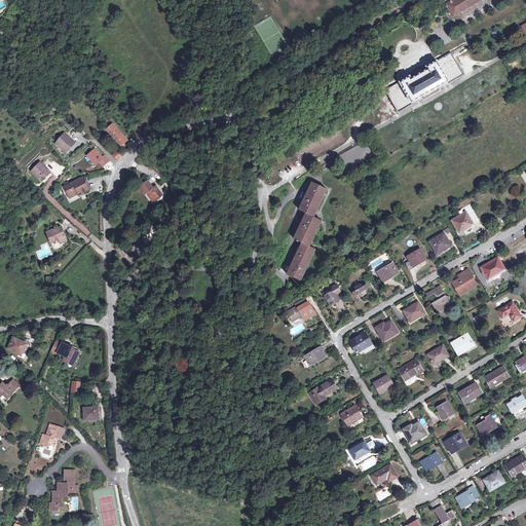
[(452,0),(452,1),(451,0),(450,0),(445,3),(450,11),(453,16),(479,0),(452,0)]
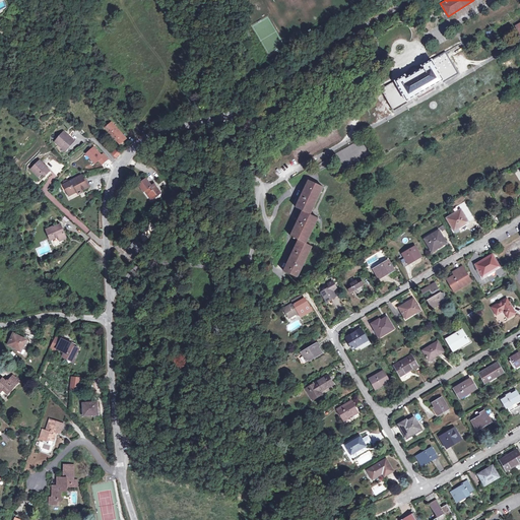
[(407,77),(405,75),(381,89),(394,111),(408,102),(407,101),(417,94),(433,86),(443,80),(444,82),(458,73),(446,52),(423,65),(424,68),(407,77)]
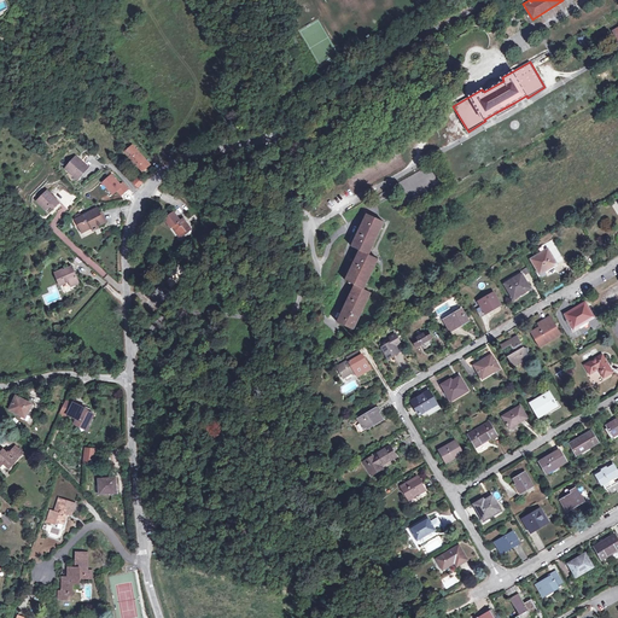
[(517,105),(514,103),(496,112),(497,116),(517,105)]
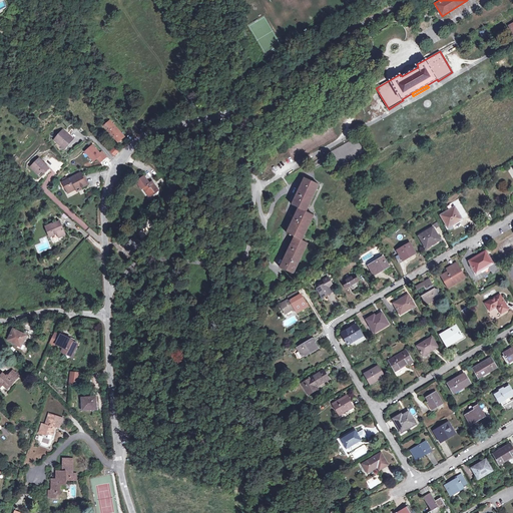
[(109,121),(103,126),(118,142),(123,137),(109,121)]
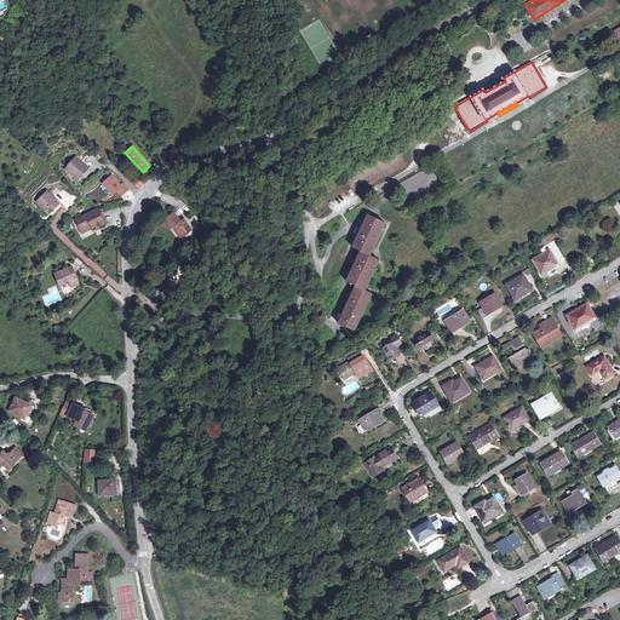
[(76,158),(67,170),(72,173),(78,179),(82,173),(87,168),(76,158)]
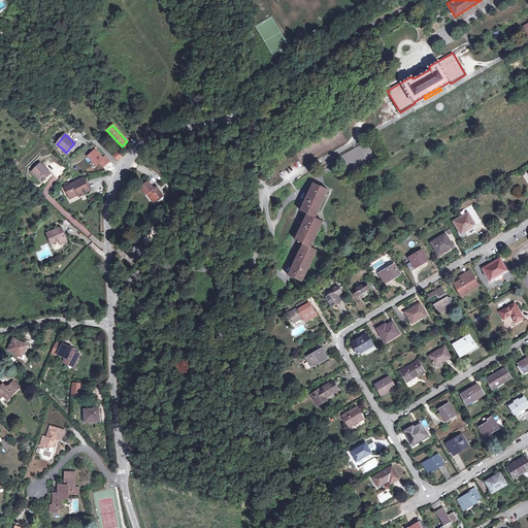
[(110,162),(104,155),(102,157),(96,149),(87,156),(96,167),(100,164),(103,167),(110,162)]
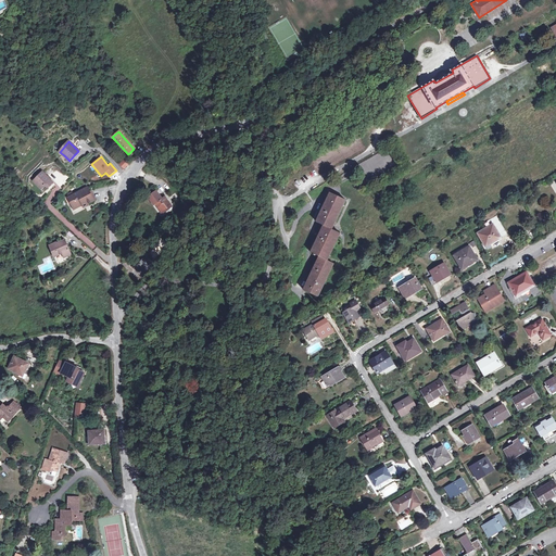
[(42,171),(33,179),(42,191),(52,182),(42,171)]
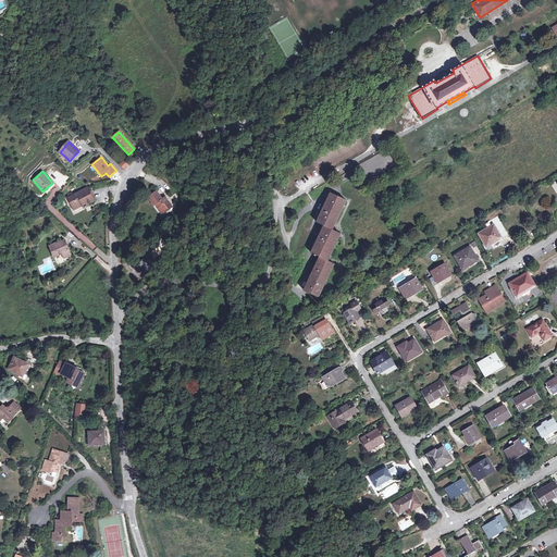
[(72,193),(63,197),(67,205),(71,202),(75,209),(83,206),(87,202),(88,203),(94,200),(89,192),(87,188),(73,196),(72,193)]
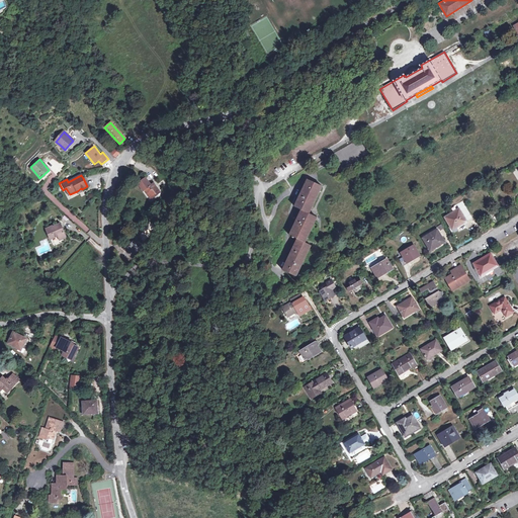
[(144,190),(146,189),(152,197),(159,192),(153,183),(151,185),(145,178),(138,183),(143,191),(144,190)]
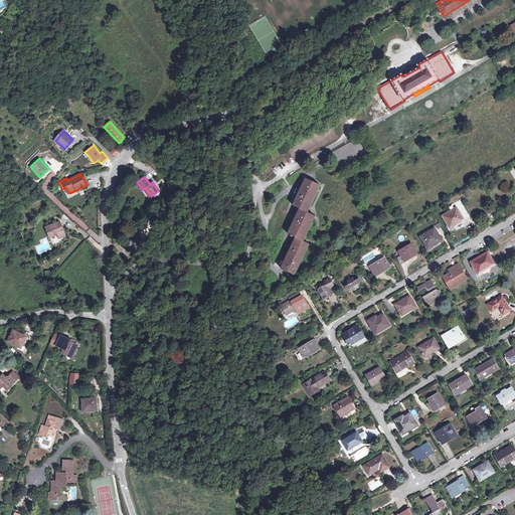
[(293,205),(300,208),(294,221),(288,233),(296,237),(281,269),(294,275),(309,243),(303,240),(315,215),(307,212),(320,184),(306,178),(299,192),(293,205)]
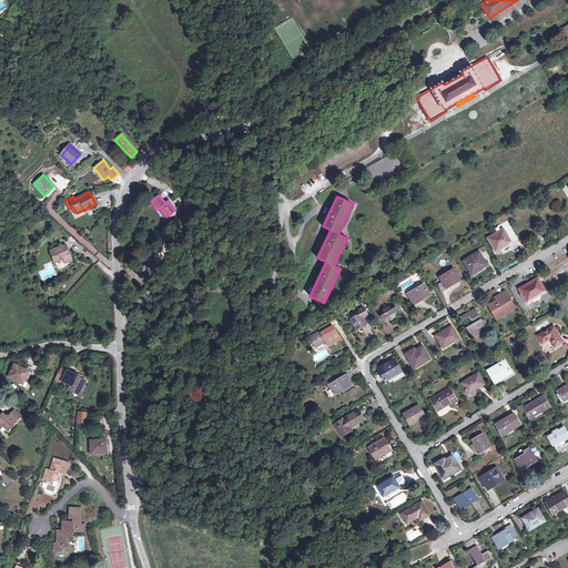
[(503,230),(488,239),(496,252),(511,243),(503,230)]
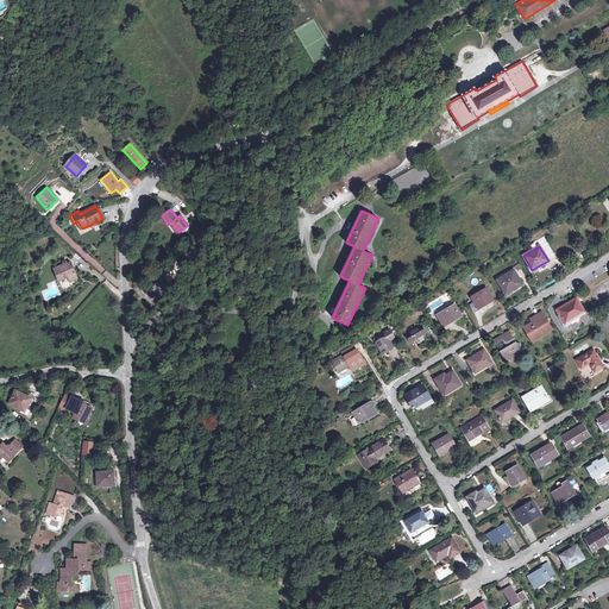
[(71,263),(55,270),(60,282),(69,277),(70,282),(79,278),(71,263)]
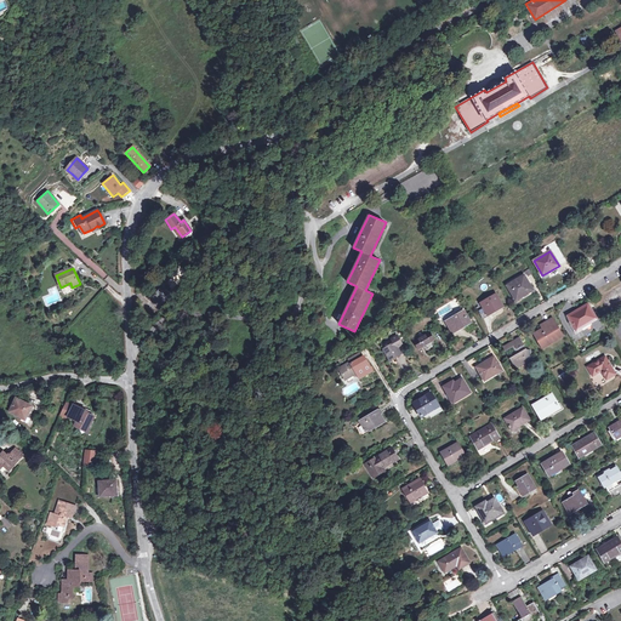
[(523,275),(522,273),(505,283),(507,285),(523,275)]
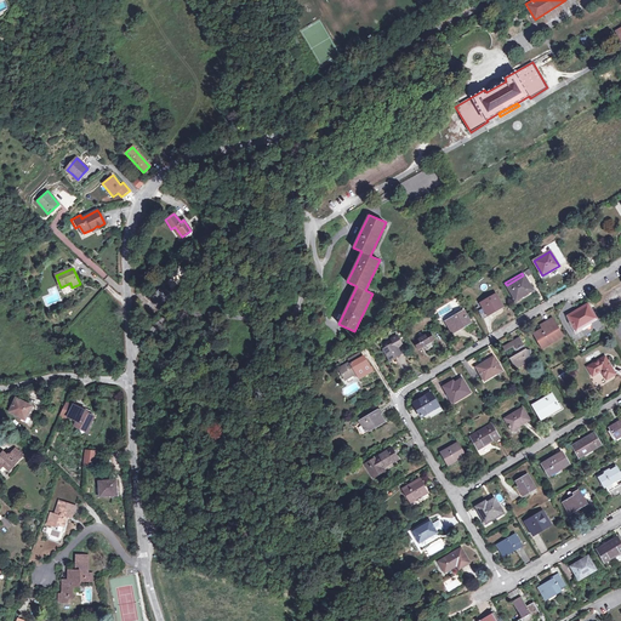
[(523,275),(507,285),(513,297),(527,290),(528,292),(534,290),(524,274),(523,275)]
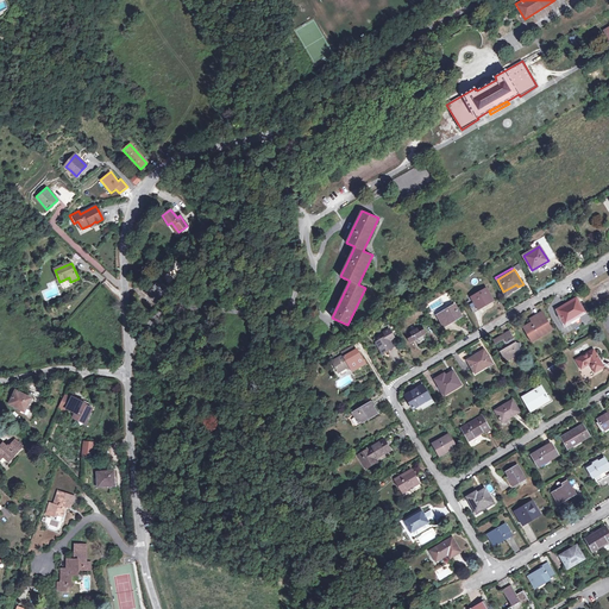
[(156,282),(155,284),(150,290),(159,297),(165,290),(156,282)]
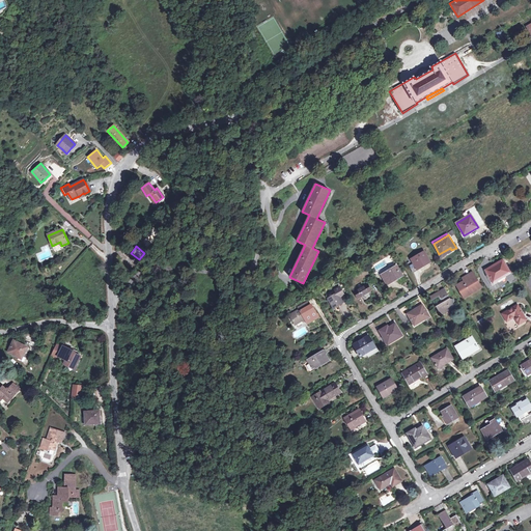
[(451,250),(450,248),(439,254),(441,257),(451,250)]
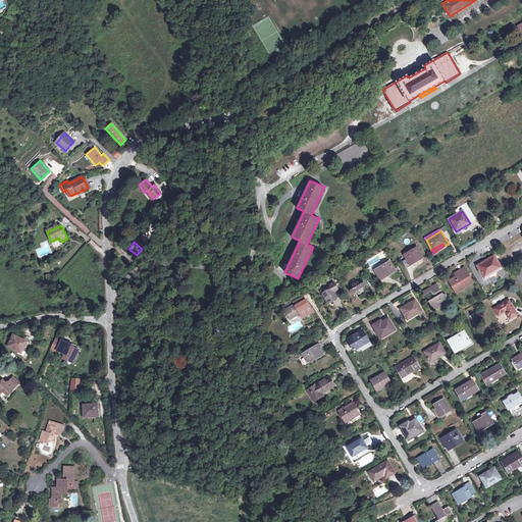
[(417,247),(404,254),(409,263),(415,259),(416,261),(423,256),(417,247)]
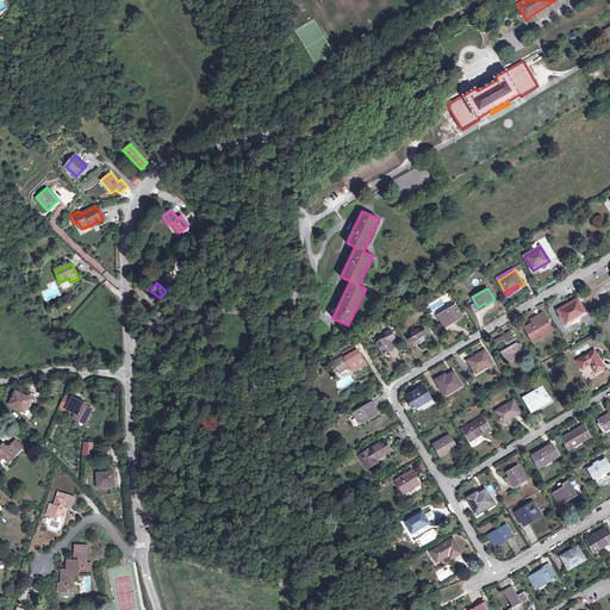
[(577,299),(558,310),(561,315),(567,324),(586,313),(577,299)]
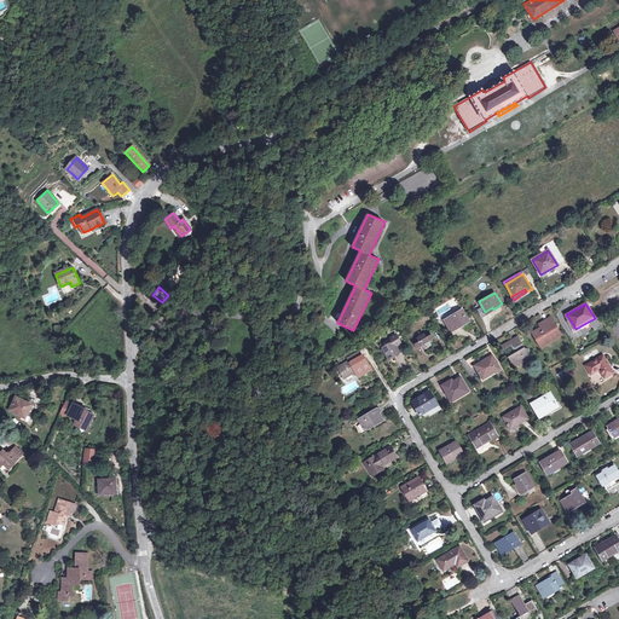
[(462,310),(446,319),(452,330),(469,320),(462,310)]
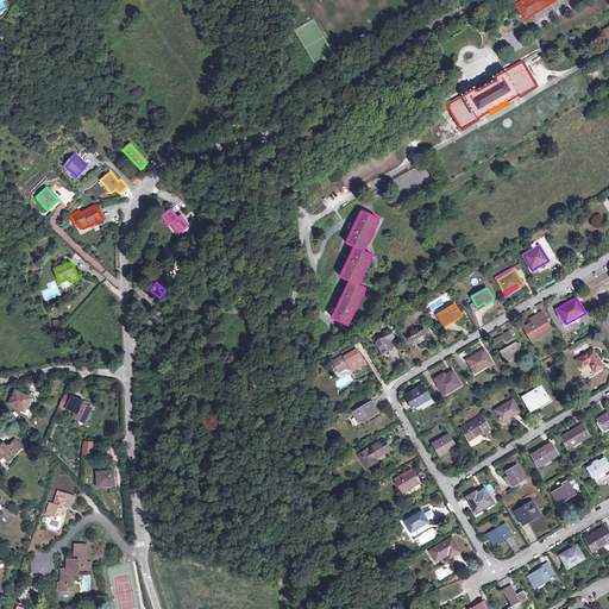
[(533,321),(523,327),(532,339),(551,328),(541,312),(533,316),(535,320),(533,321)]
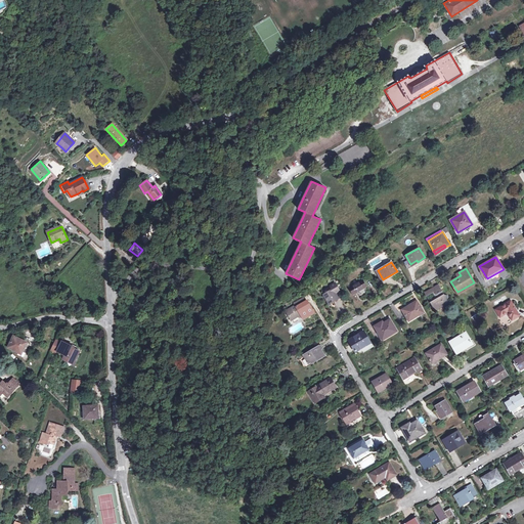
[(366,287),(362,280),(349,288),(353,294),(366,287)]
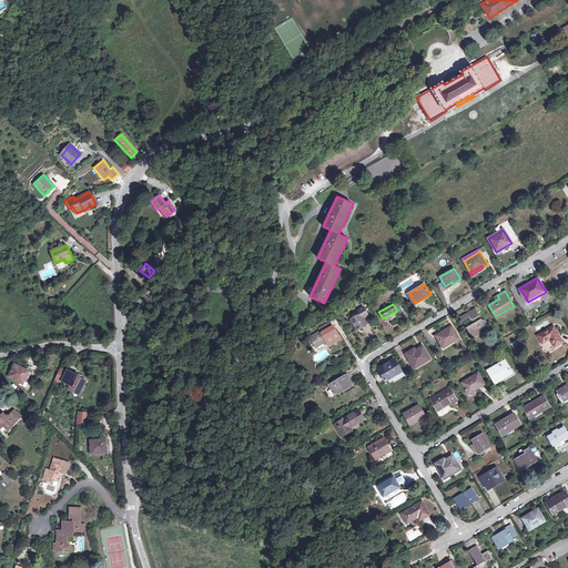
[(361,314),(351,320),(357,330),(372,321),(363,306),(358,310),(361,314)]
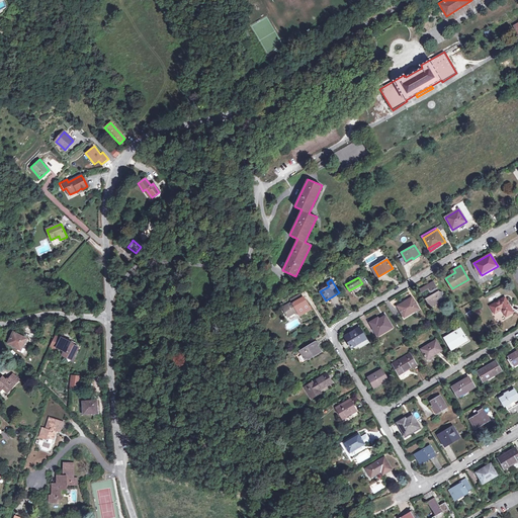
[(427,285),(433,294),(425,298),(426,300),(428,304),(430,308),(434,305),(433,304),(438,300),(439,303),(444,299),(441,294),(439,291),(433,281),(427,285)]
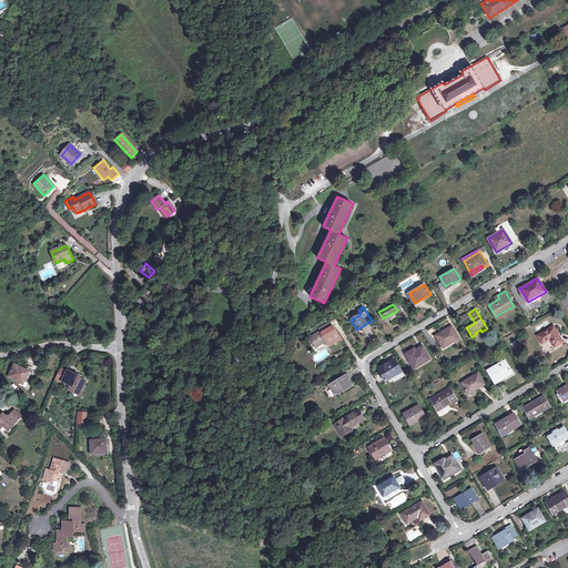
[(318,328),(320,331),(310,336),(315,347),(326,341),(328,346),(341,340),(333,326),(332,327),(328,323),(318,328)]
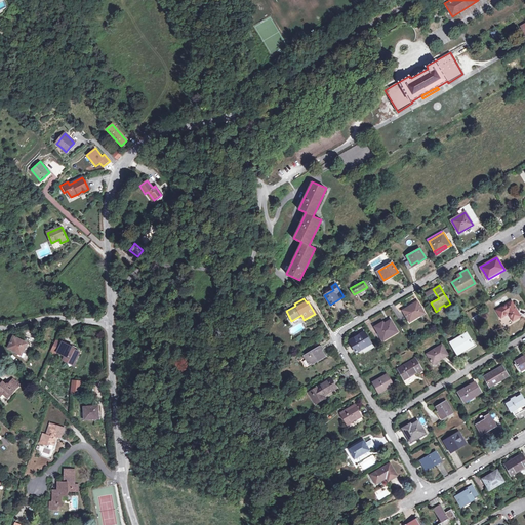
[(417,301),(403,311),(409,321),(423,313),(417,301)]
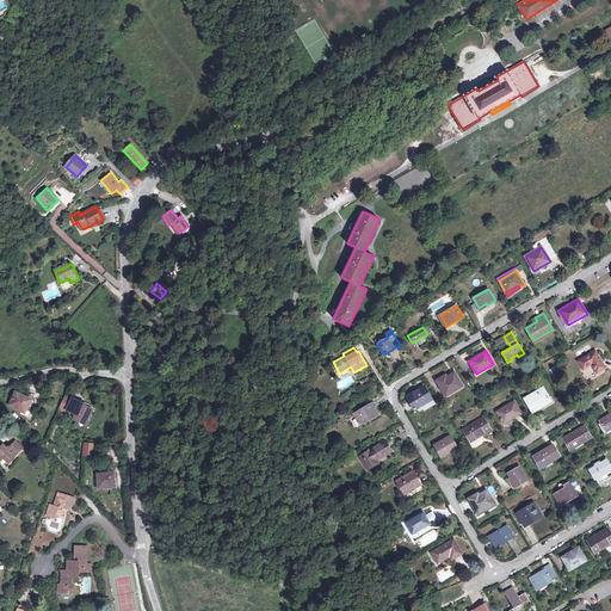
[(596,351),(579,360),(584,369),(592,364),(597,372),(605,368),(596,351)]
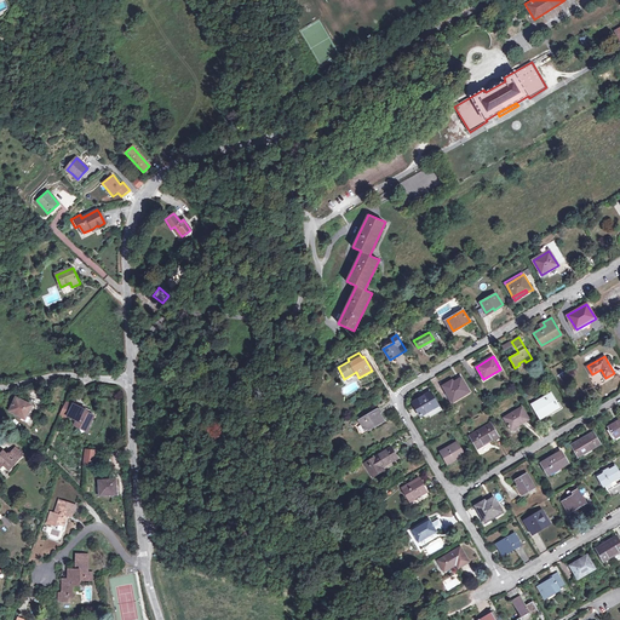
[(595,388),(604,383),(602,379),(600,380),(596,374),(590,378),(595,388)]
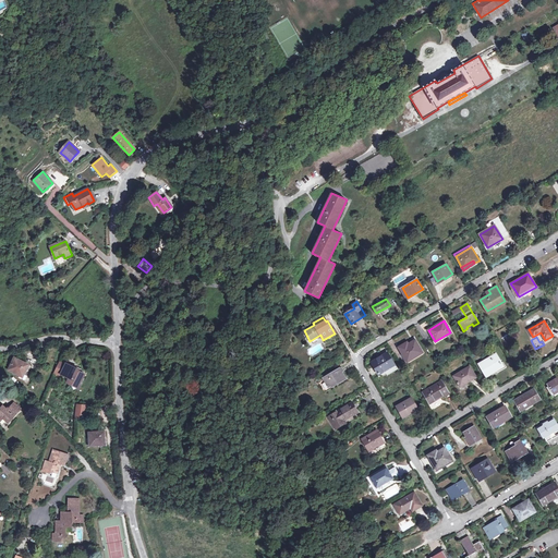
[(403,344),(398,347),(405,359),(410,356),(412,359),(422,352),(415,340),(404,346),(403,344)]
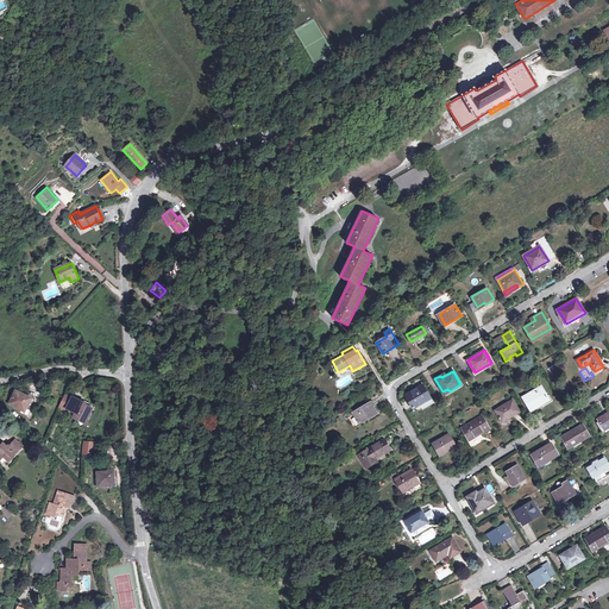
[(422,385),(406,395),(413,408),(431,399),(422,385)]
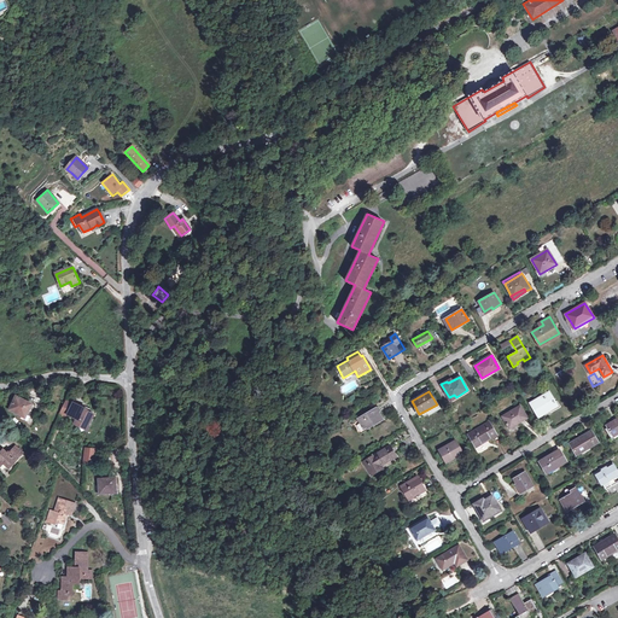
[(549,392),(531,403),(538,417),(552,409),(551,407),(555,403),(549,392)]
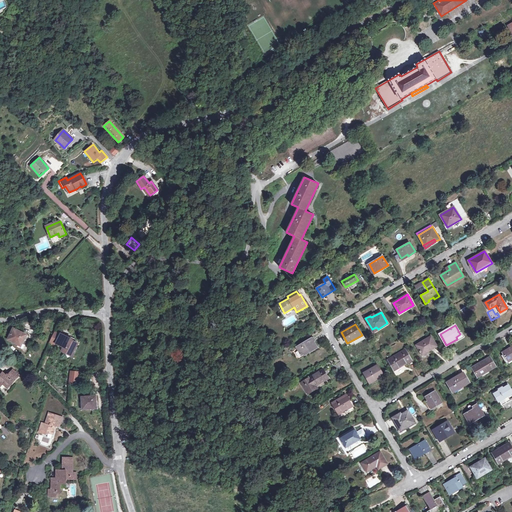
[(26,335),(13,329),(8,339),(20,345),(26,335)]
